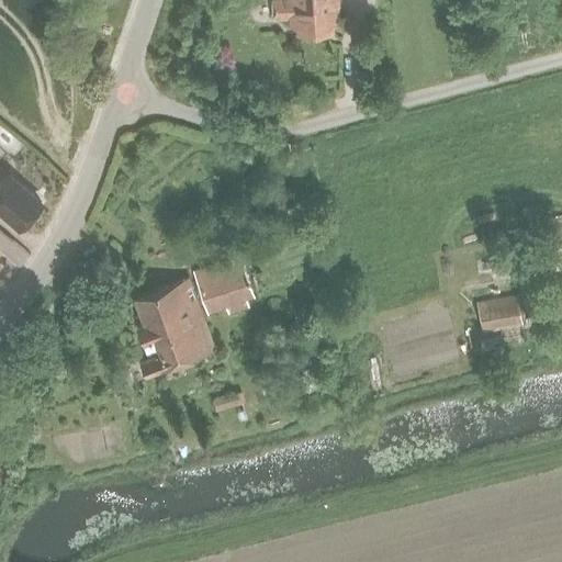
[(295,35),(334,33),(333,26),(339,26),(338,0),(287,0),(288,2),(270,3),(271,24),(289,23),(289,29),(295,27),(295,35)]
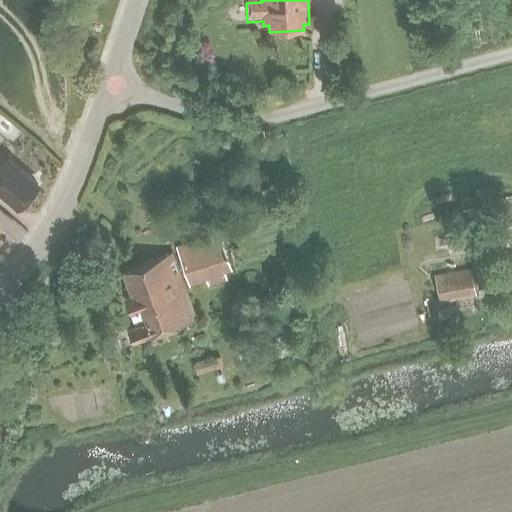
[(0,191),(17,207),(37,185),(7,158),(0,166),(0,191)]
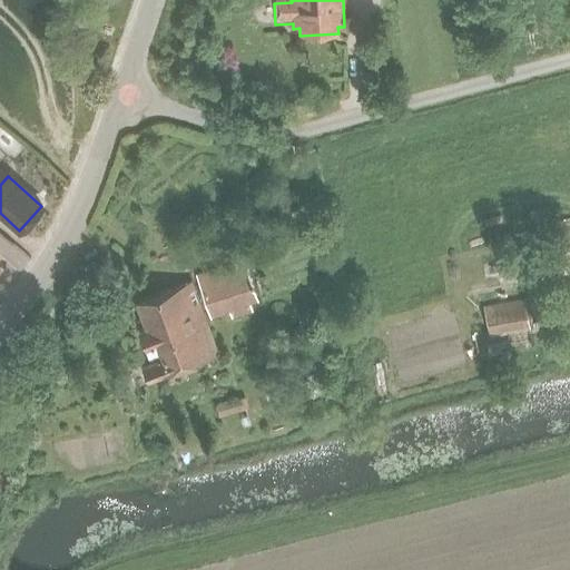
[(248,303),(257,300),(246,268),(237,272),(235,264),(196,276),(213,323),(252,311),(248,303)]
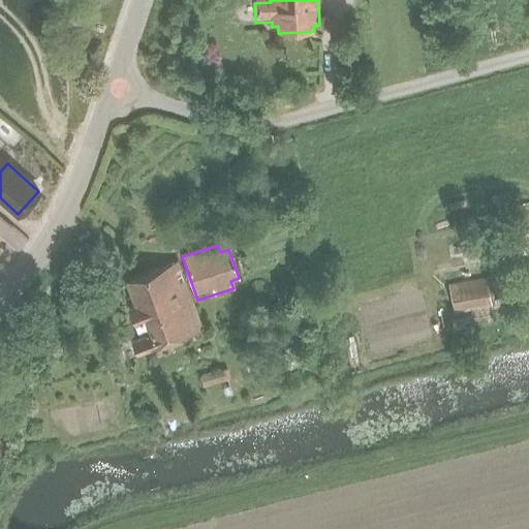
[(137,352),(203,329),(178,260),(126,280),(134,305),(128,307),(138,335),(131,338),(137,352)]
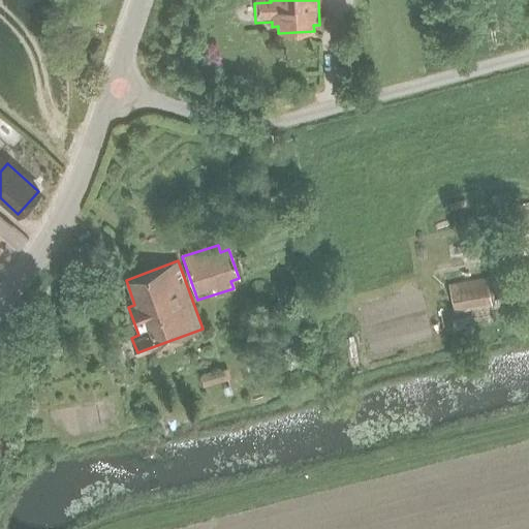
[(455,314),(493,308),(488,279),(449,286),(455,314)]
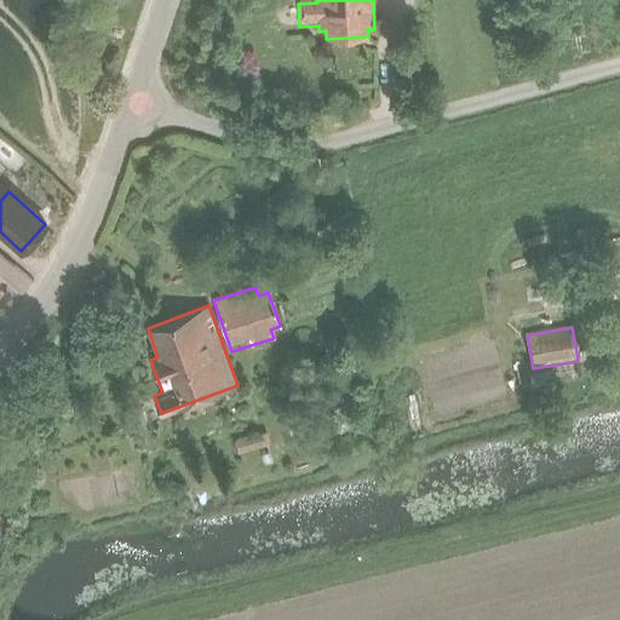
[(239,454),(267,447),(265,445),(271,442),(268,431),(263,432),(263,431),(235,440),(239,454)]
